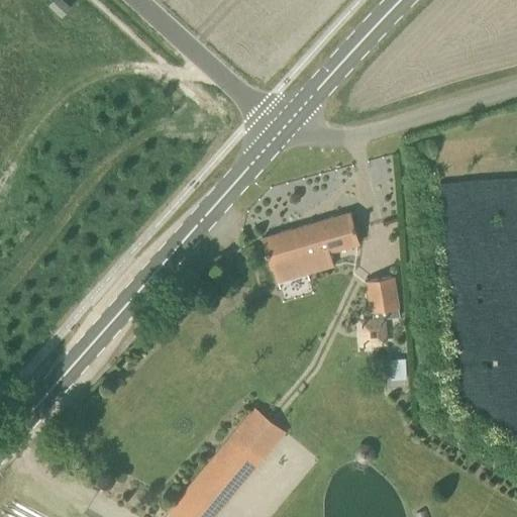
[(71,7),(62,0),(53,0),(50,3),(64,15),(71,7)]
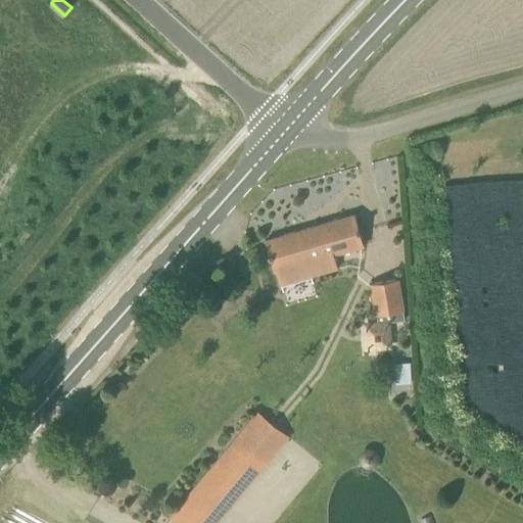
[(364,246),(358,226),(354,215),(265,240),(274,273),(305,264),(310,277),(339,269),(335,254),(364,246)]
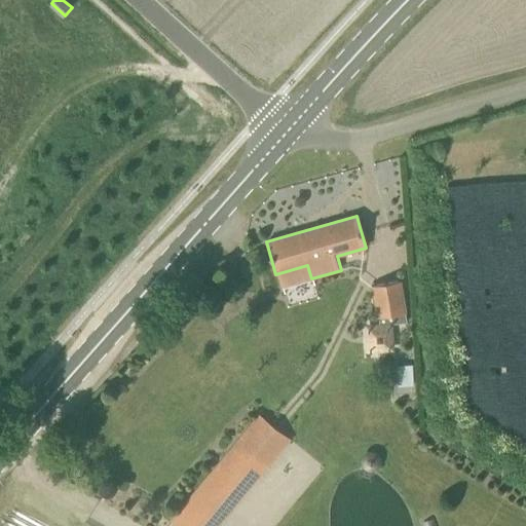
[(406,312),(402,282),(370,286),(375,317),(379,316),(380,325),(407,323),(406,312)]
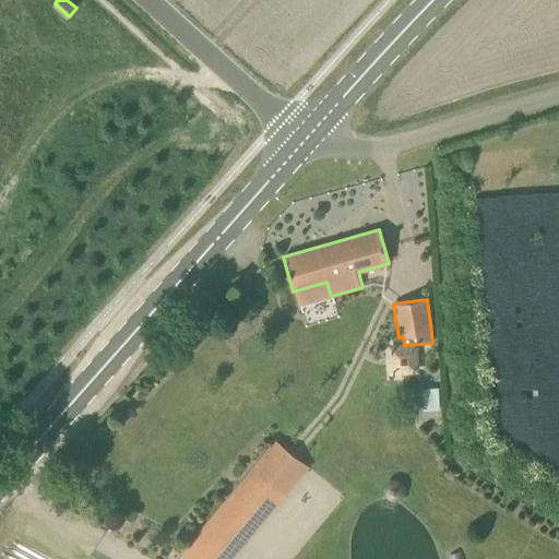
[(416,347),(392,347),(393,366),(417,365),(416,347)]
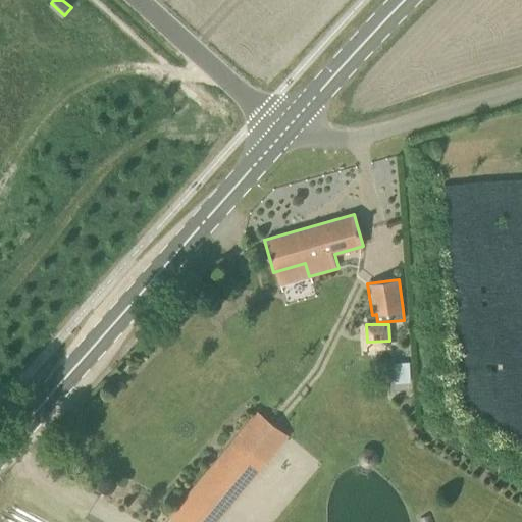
[(394,380),(410,379),(409,360),(394,361),(394,380)]
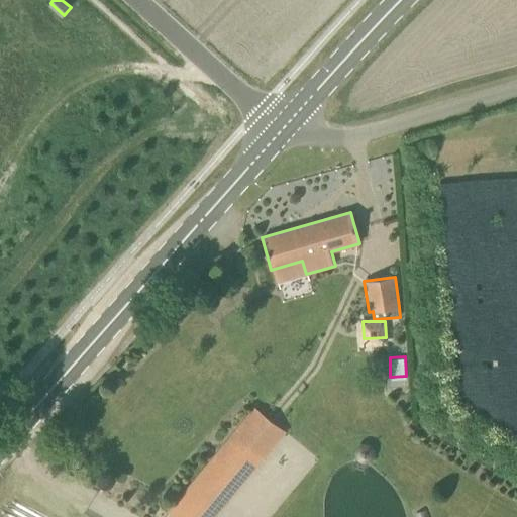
[(166,512),(171,516),(215,516),(287,431),(256,406),(233,434),(232,433),(166,512)]
